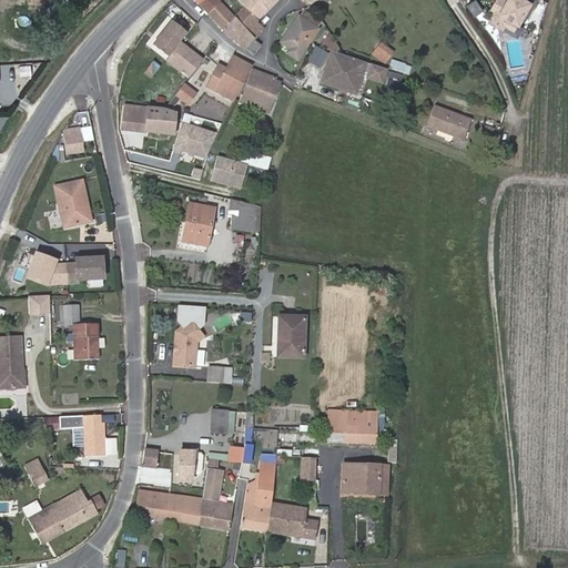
[(221,2),(223,0),(194,0),(208,14),(221,2)]
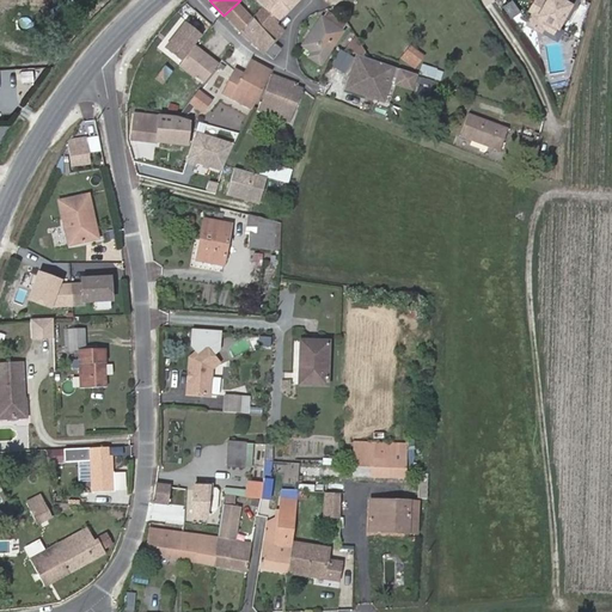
[(279,24),(291,11),(281,0),(255,0),(263,7),(279,24)]
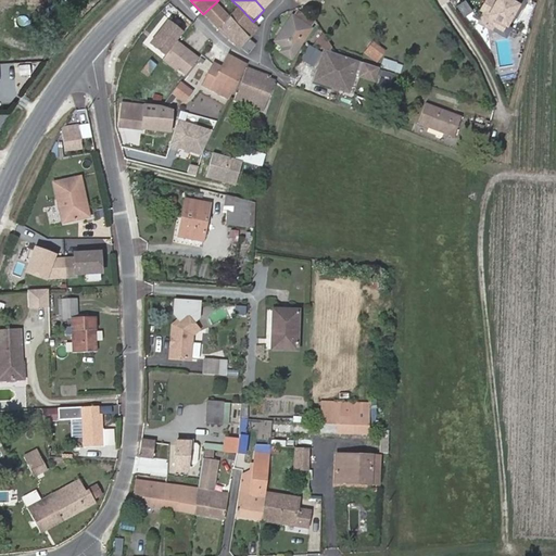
[(273,0),(255,0),(264,10),(273,0)]
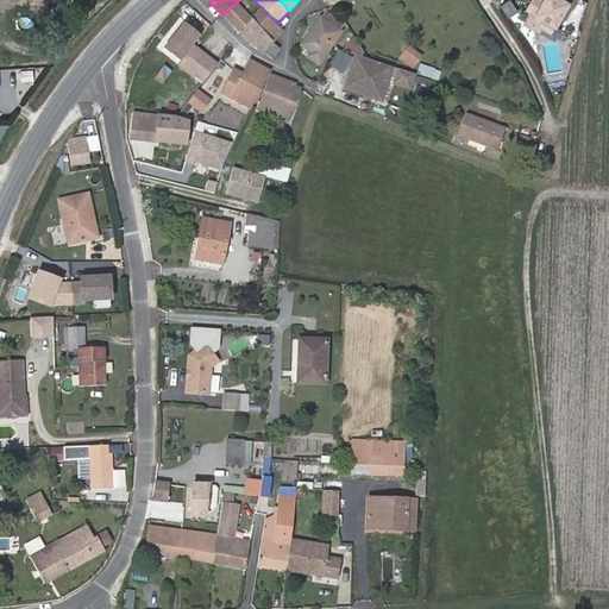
[(509,19),(520,11),(512,0),(507,0),(500,6),(509,19)]
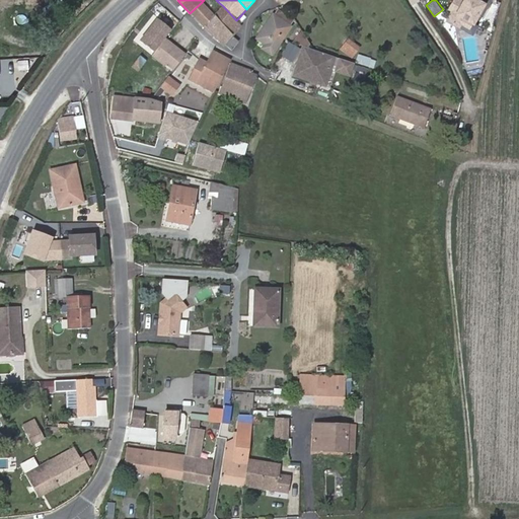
[(480,21),(493,2),(488,0),(464,0),(463,3),(457,0),(455,0),(448,11),(451,13),(446,22),(458,29),(459,26),(463,20),(471,25),(476,18),(480,21)]
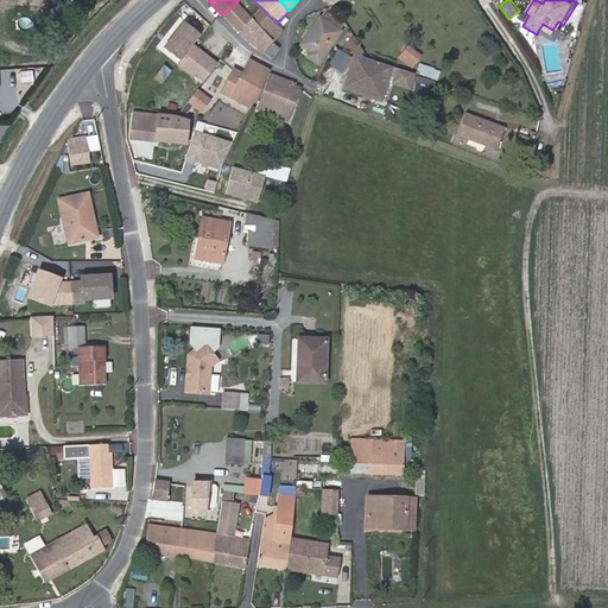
[(236,2),(222,16),(240,33),(252,19),(251,18),(244,10),(236,2)]
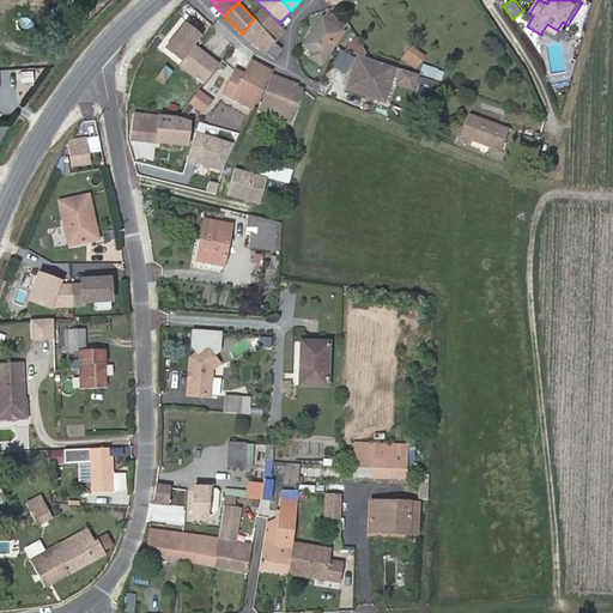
[(279,24),(263,7),(253,18),(254,19),(275,42),(285,31),(279,24)]
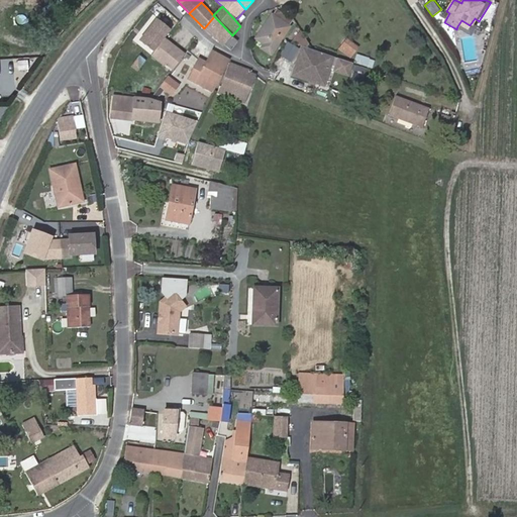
[(277,8),(272,14),(290,26),(294,21),(291,18),(277,8)]
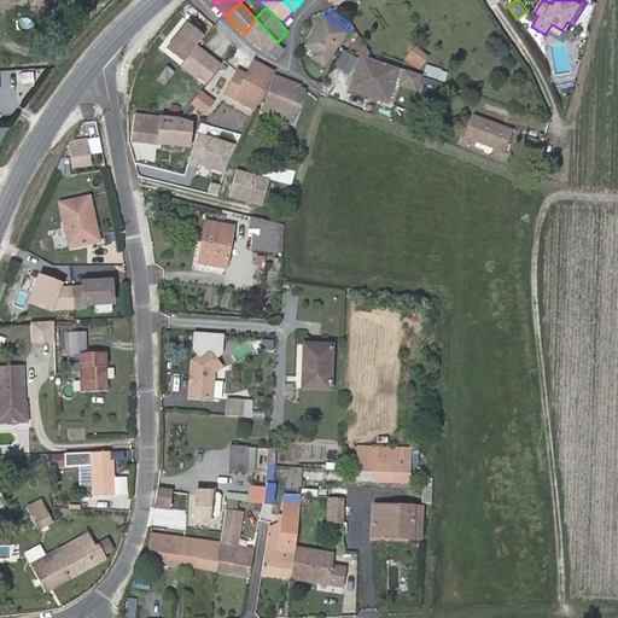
[(319,27),(338,46),(347,31),(325,17),(319,27)]
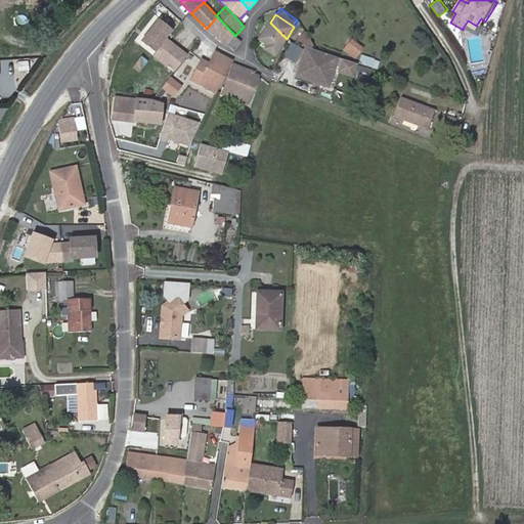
[(242,42),(235,36),(217,16),(207,29),(233,51),(242,42)]
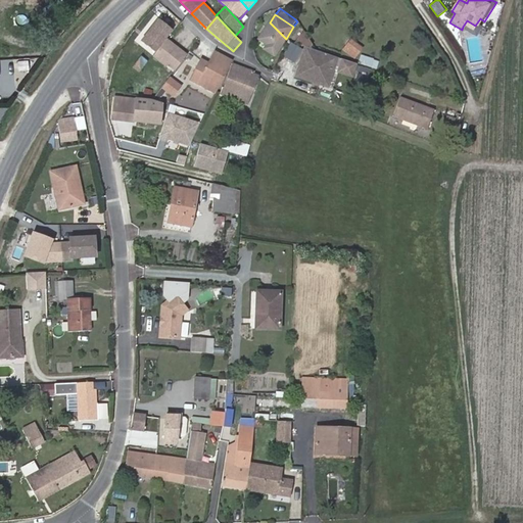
[(157,20),(141,42),(155,53),(167,39),(172,32),(157,20)]
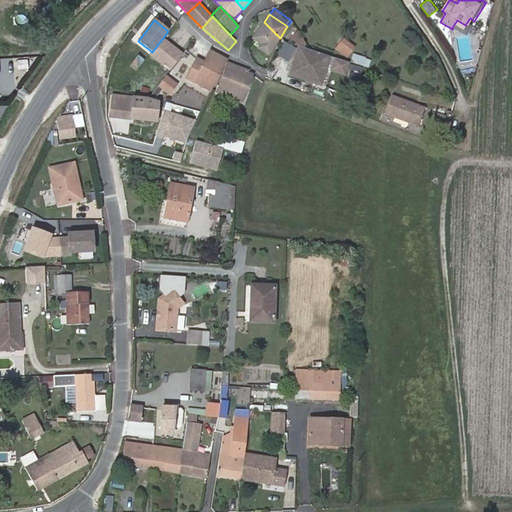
[(461,32),(465,25),(457,20),(453,26),(461,32)]
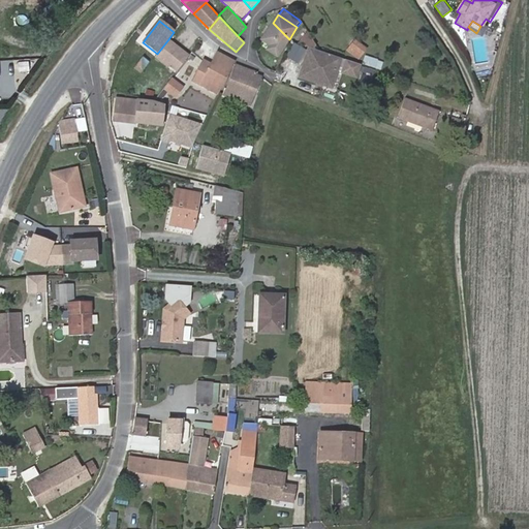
[(270,45),(268,50),(277,56),(289,39),(273,23),(261,39),(270,45)]
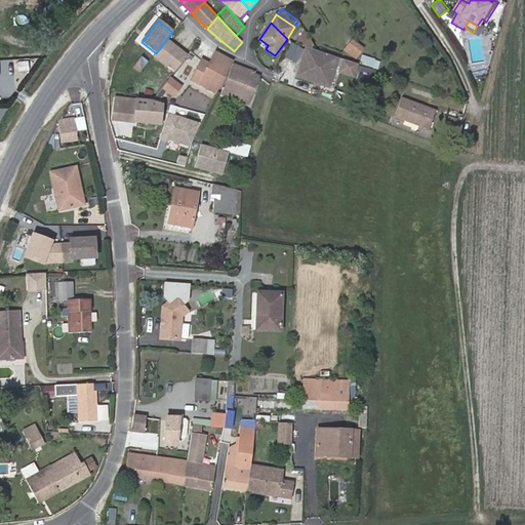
[(315,45),(306,32),(296,43),(308,47),(311,48),(315,45)]
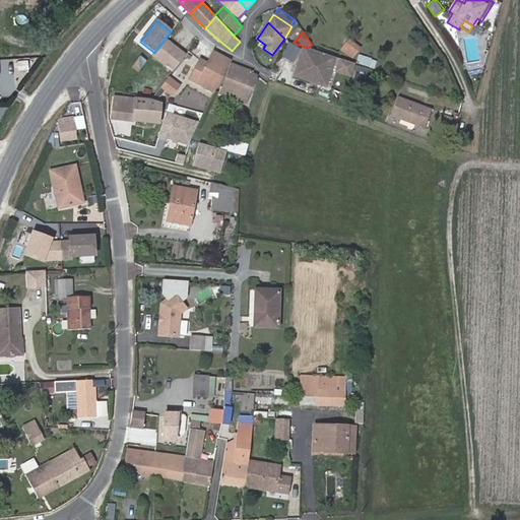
[(174,70),(186,55),(166,39),(154,53),(152,56),(166,67),(167,65),(174,70)]
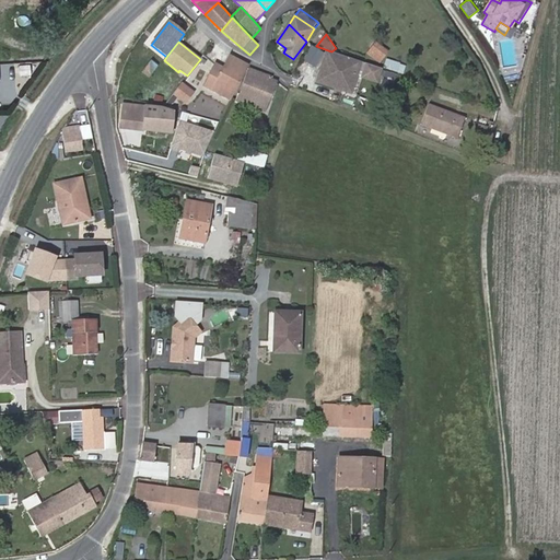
[(382,62),(388,51),(375,43),(368,53),(382,62)]
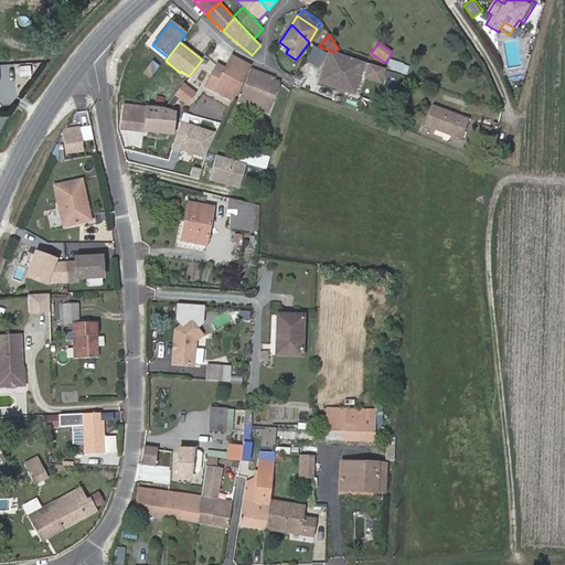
[(354,94),(365,63),(334,52),(331,51),(319,82),(354,94)]
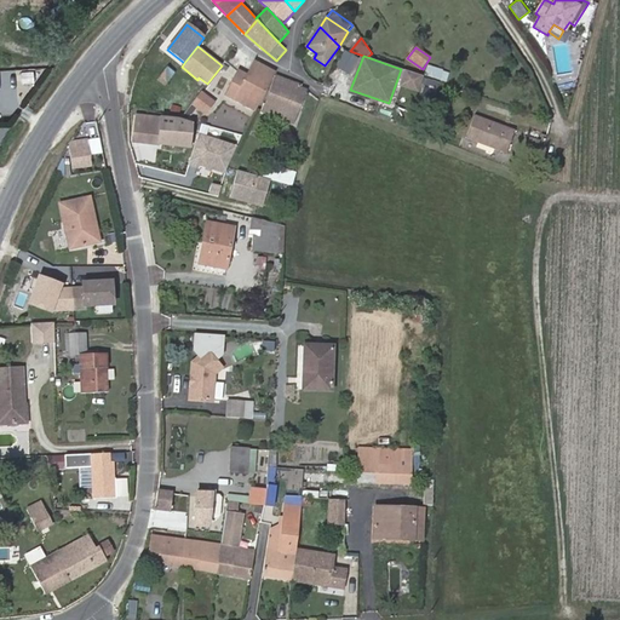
[(276,73),(259,64),(253,76),(242,70),(229,95),(256,109),(275,75),(276,73)]
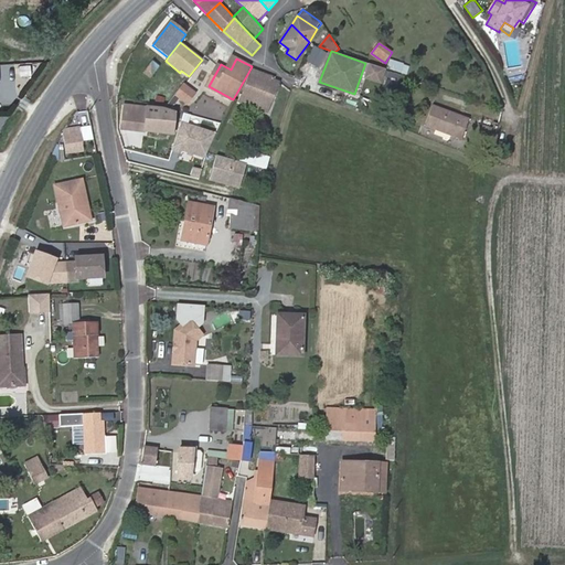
[(141,74),(149,80),(160,65),(152,60),(141,74)]
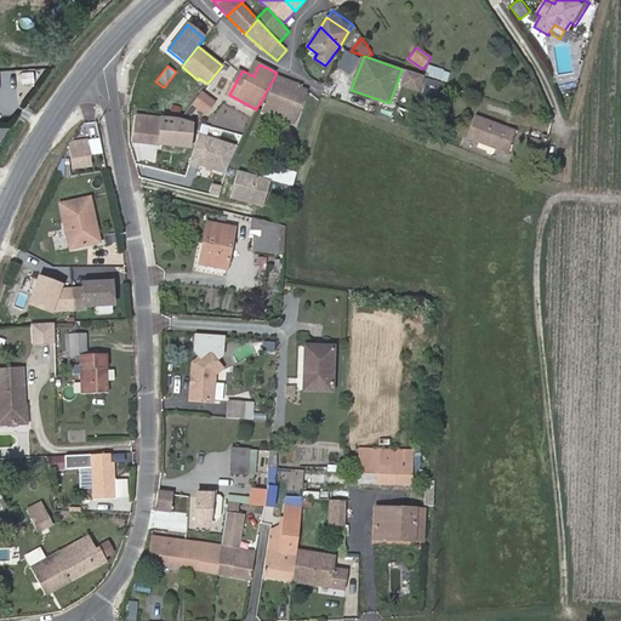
[(449,73),(428,66),(426,75),(446,81),(449,73)]
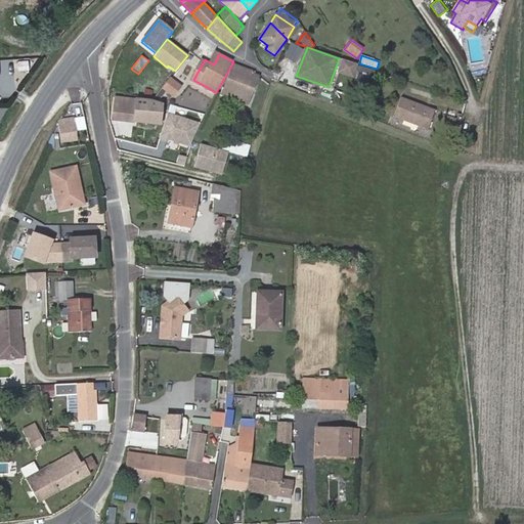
[(354,77),(358,62),(341,58),(337,73),(354,77)]
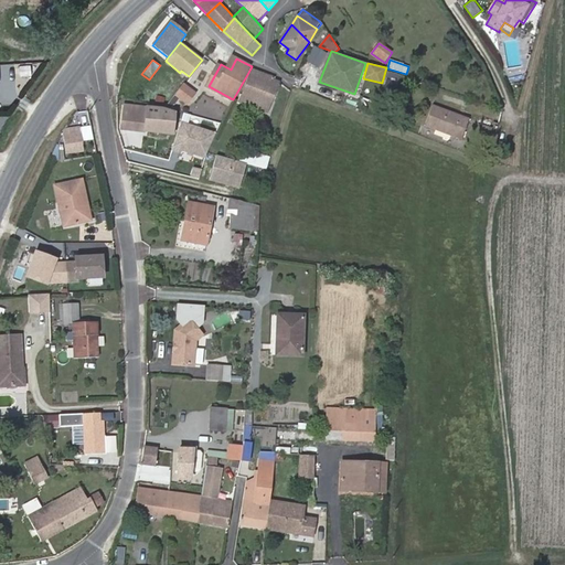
[(268,113),(280,82),(279,81),(252,70),(240,100),(268,113)]
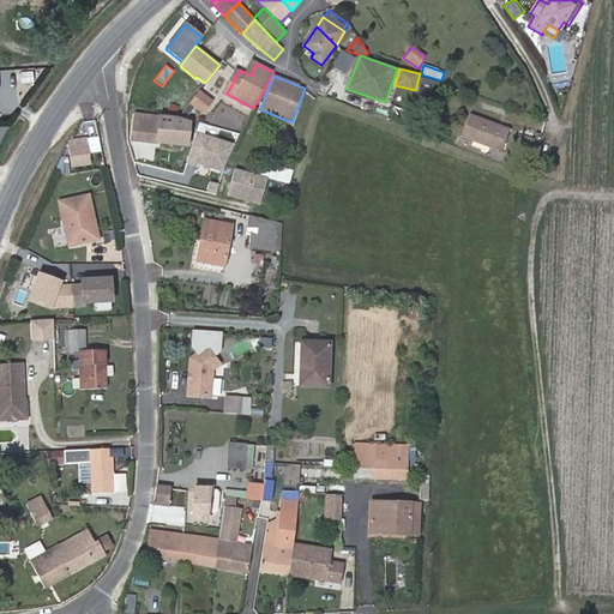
[(419,86),(431,91),(434,82),(422,77),(419,86)]
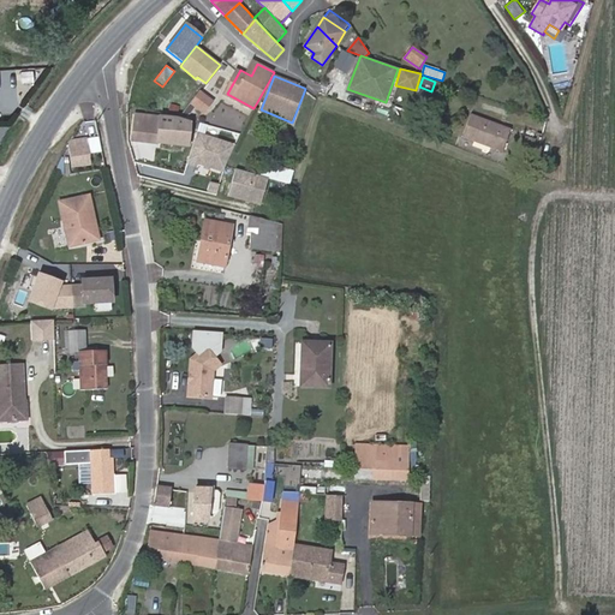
[(193,99),(206,108),(213,101),(199,91),(193,99)]
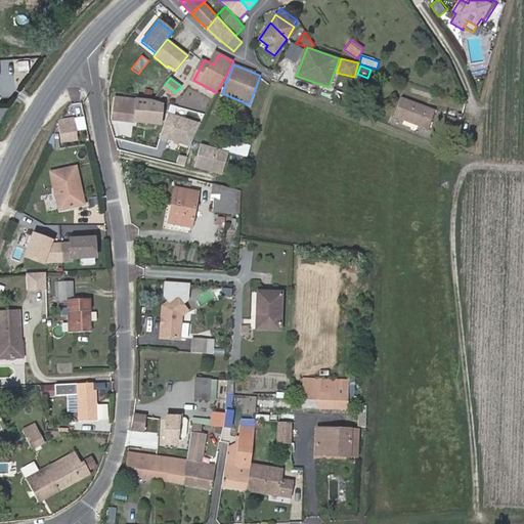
[(173,96),(175,92),(165,84),(162,88),(173,96)]
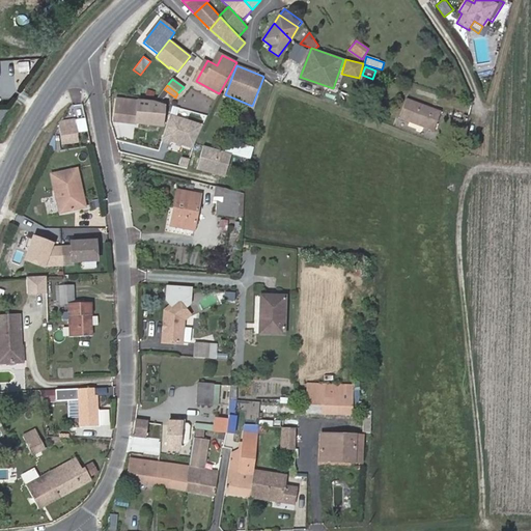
[(164,107),(154,104),(116,100),(114,121),(162,127),(164,107)]
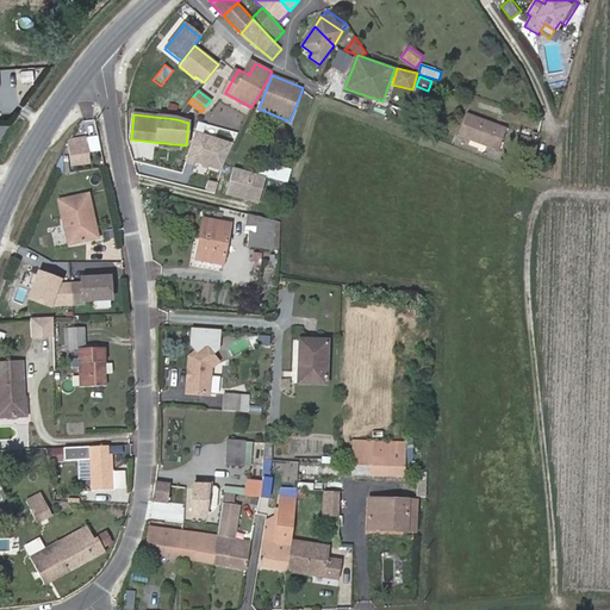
[(499,150),(508,129),(467,114),(459,136),(499,150)]
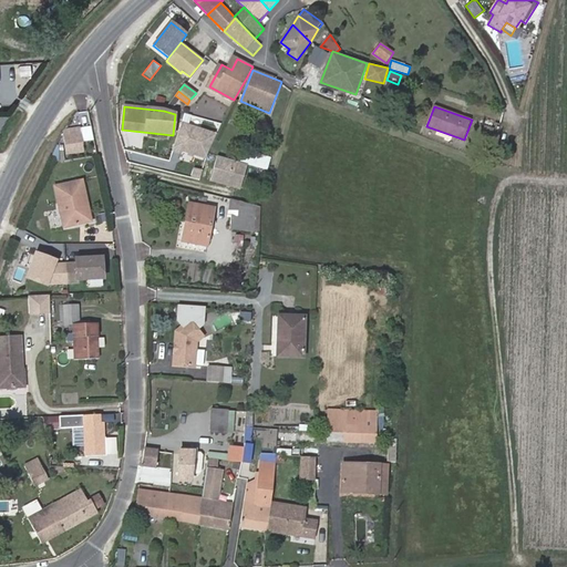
[(181,121),(173,152),(207,162),(216,131),(181,121)]
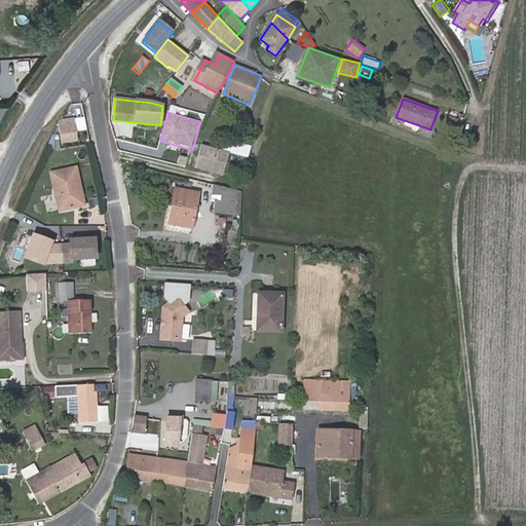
[(453,134),(459,119),(449,116),(444,130),(453,134)]
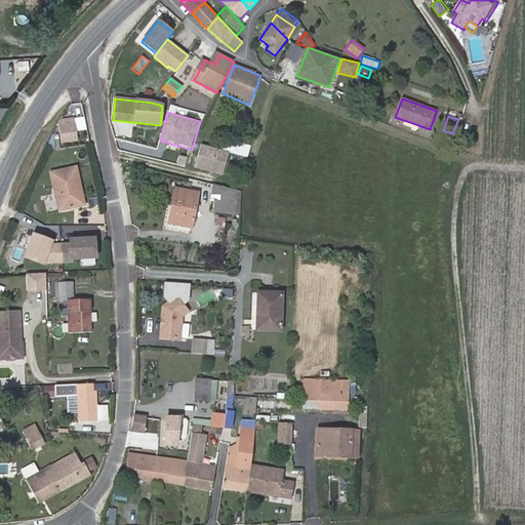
[(77,122),(76,119),(75,119),(75,118),(58,120),(58,121),(59,133),(54,134),(54,140),(61,140),(62,143),(78,140),(76,129),(76,122),(77,122)]
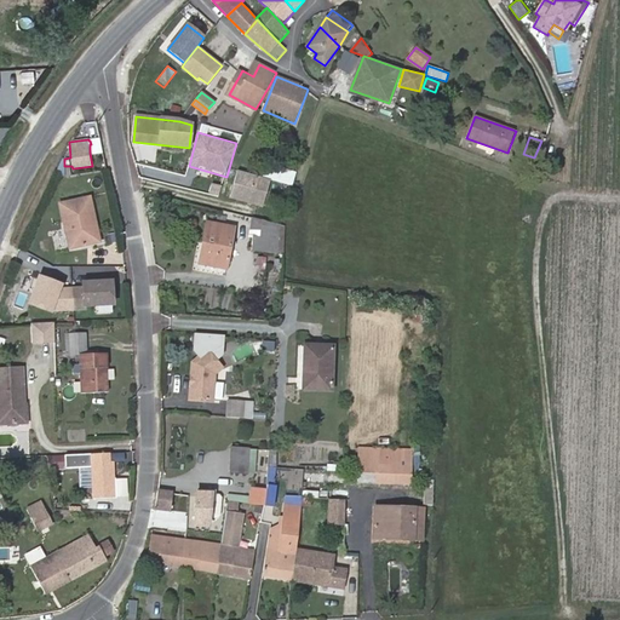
[(101,151),(98,139),(90,141),(91,144),(90,144),(90,153),(101,151)]
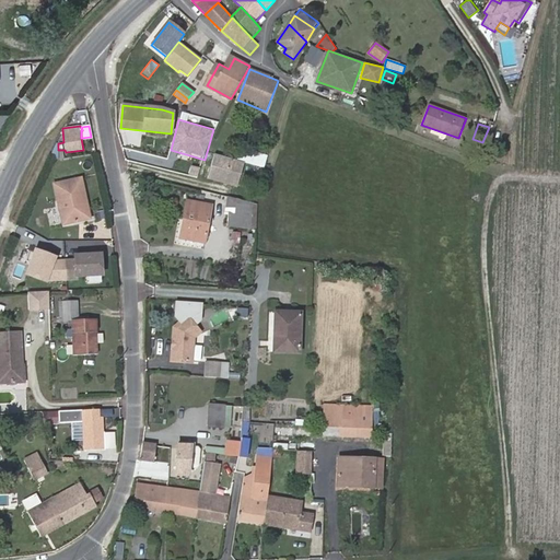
[(241,148),(237,160),(264,167),(268,155),(241,148)]
